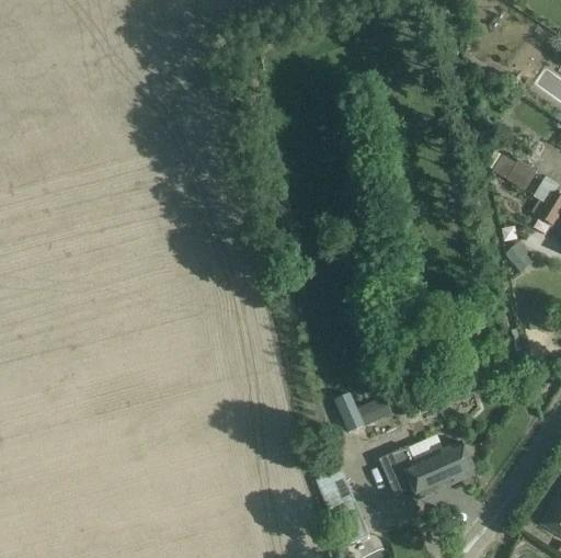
[(512,88),(505,99),(514,104),(521,94),(512,88)]
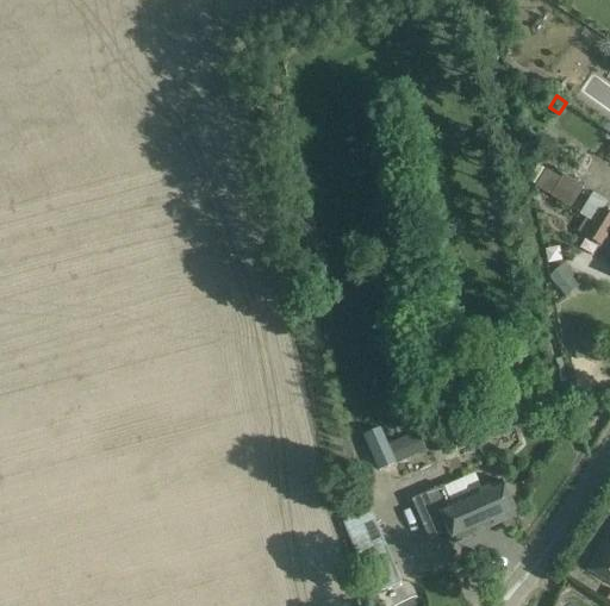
[(558,175),(546,168),(535,183),(548,192),(571,205),(584,185),(561,170),(558,175)]
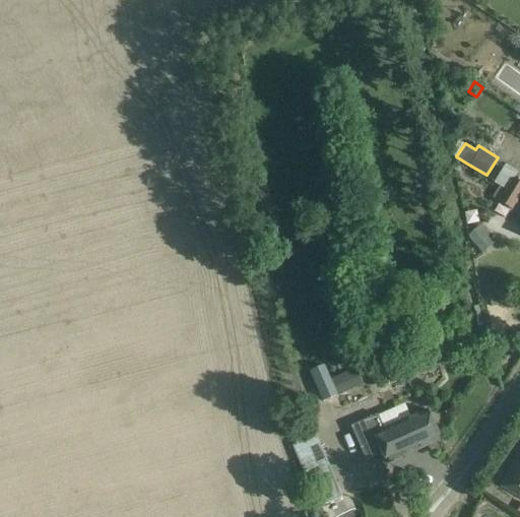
[(518,170),(505,163),(495,180),(519,195),(519,179),(514,176),(518,170)]
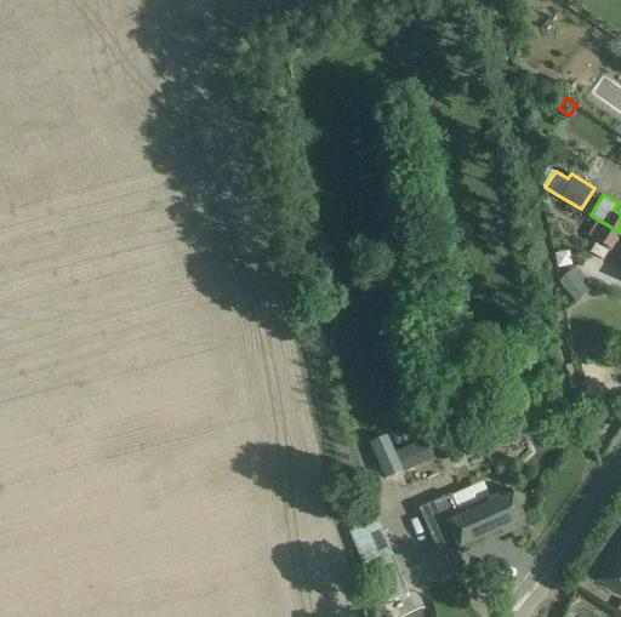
[(620,234),(596,220),(587,233),(611,247),(620,234)]
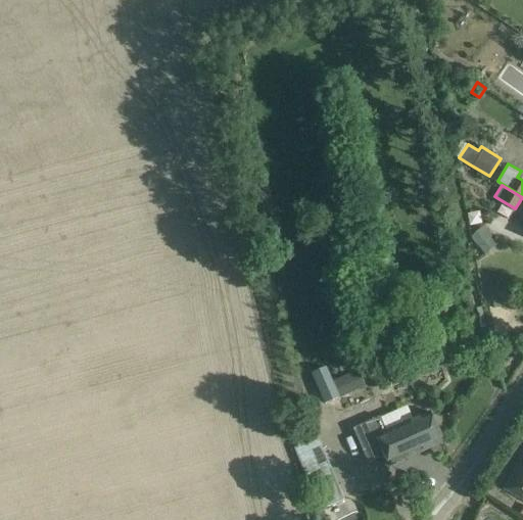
[(471,236),(484,252),(495,243),(482,227),(471,236)]
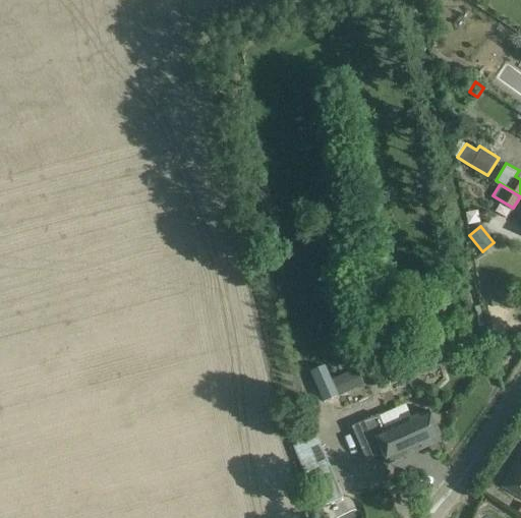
[(357,366),(331,378),(338,394),(364,383),(357,366)]
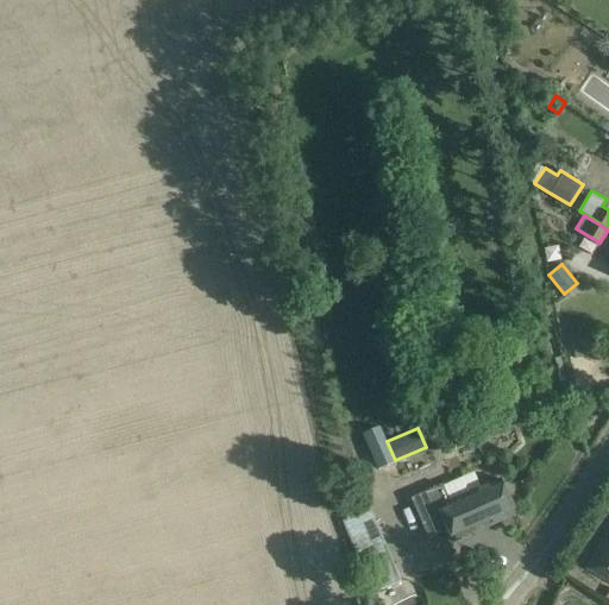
[(515,511),(501,477),(449,499),(441,483),(410,496),(428,536),(449,528),(453,539),(515,511)]
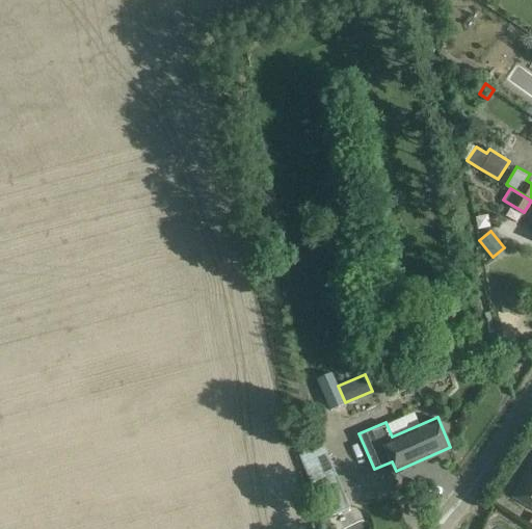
[(350,506),(324,443),(301,453),(327,516),(350,506)]
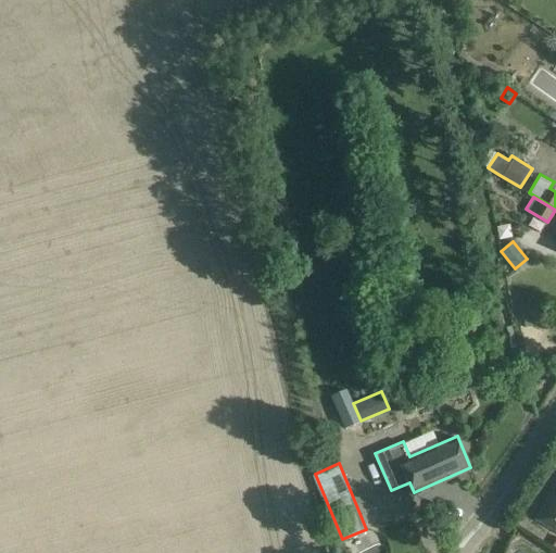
[(555,481),(535,517),(555,529),(555,481)]
